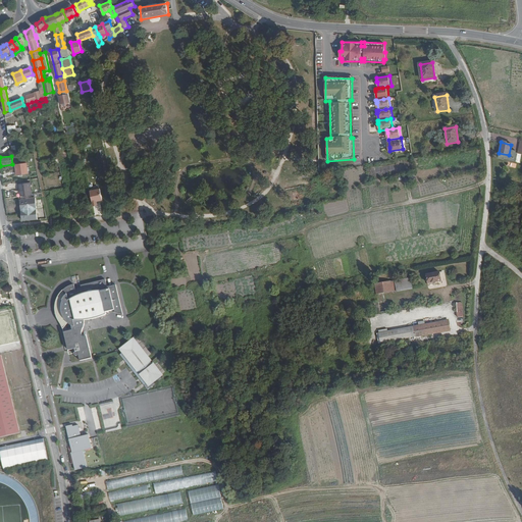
[(16,175),(29,173),(27,162),(15,164),(16,175)]
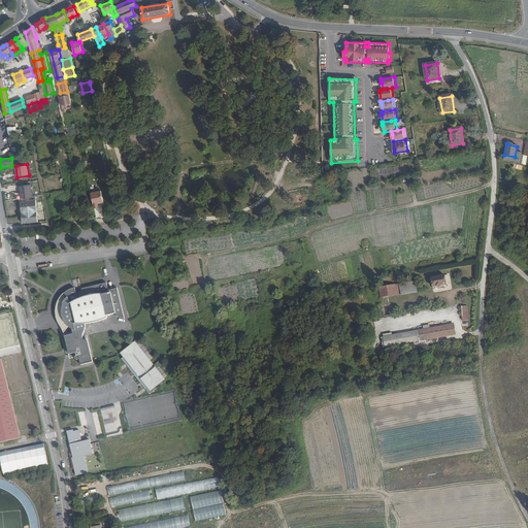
[(32,197),(30,185),(19,186),(21,198),(32,197)]
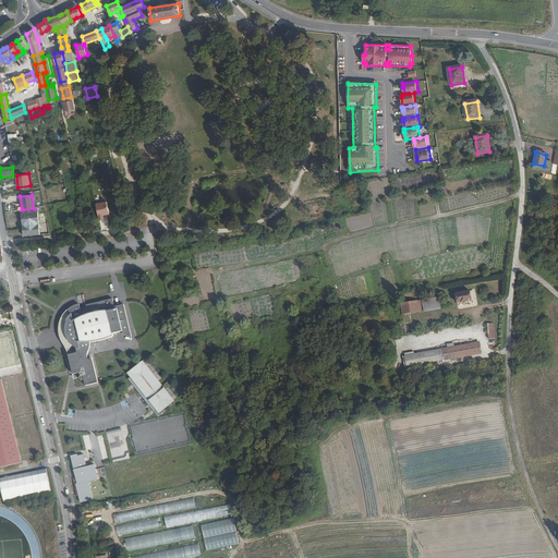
[(39,223),(38,210),(22,214),(23,225),(39,223)]
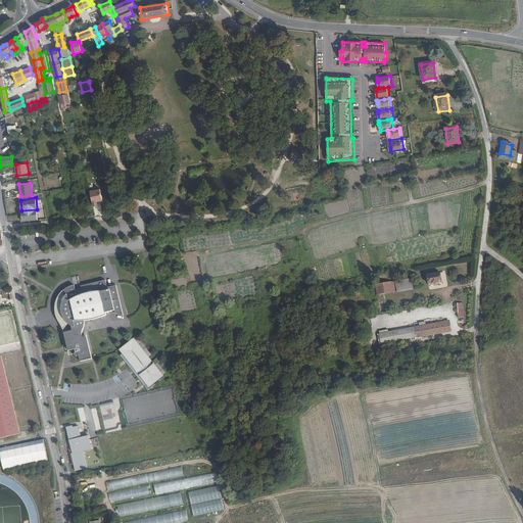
[(22,222),(38,220),(37,209),(21,210),(22,222)]
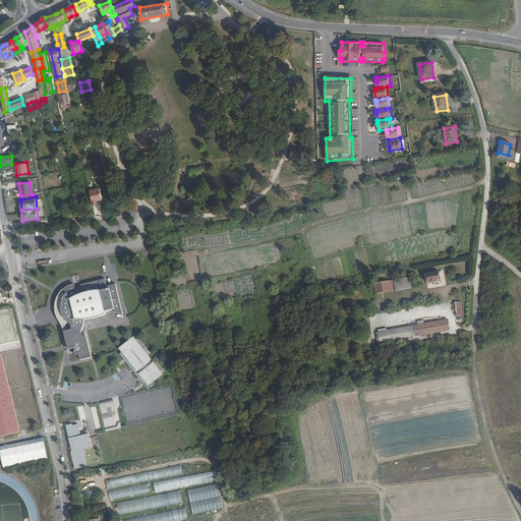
[(439,272),(425,274),(427,285),(436,283),(435,281),(441,280),(439,272)]
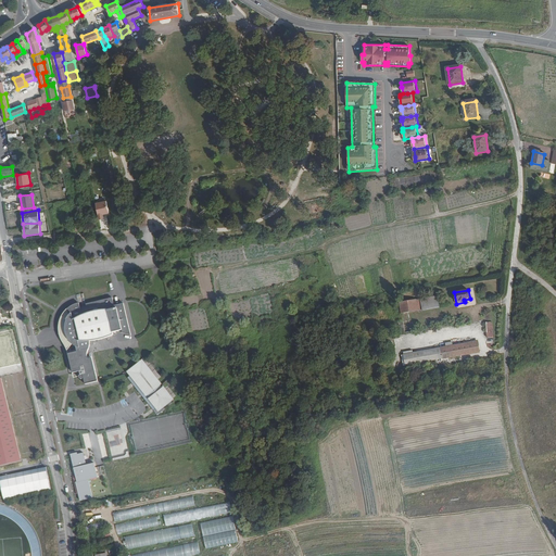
[(440,308),(438,295),(420,299),(422,312),(440,308)]
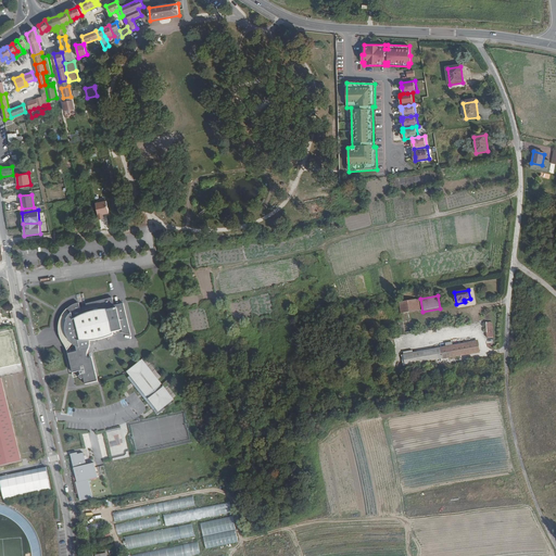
[(65,346),(67,351),(73,344),(76,346),(77,351),(68,354),(72,367),(73,373),(79,371),(80,375),(79,376),(79,377),(79,378),(80,379),(85,381),(86,384),(98,381),(93,363),(92,357),(88,358),(87,357),(87,353),(88,352),(89,348),(90,346),(90,344),(90,341),(93,341),(99,340),(103,338),(106,338),(111,336),(113,335),(113,332),(122,330),(123,333),(131,336),(124,303),(114,305),(112,298),(86,304),(87,306),(80,307),(78,303),(77,303),(75,304),(71,306),(70,307),(67,308),(65,311),(63,314),(62,315),(60,323),(59,327),(59,332),(60,335),(60,337),(62,341),(65,346)]
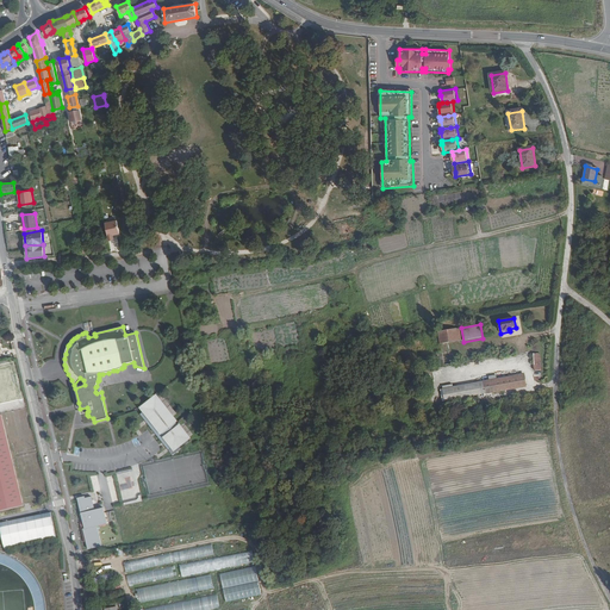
[(440,343),(462,340),(460,328),(439,332),(440,343)]
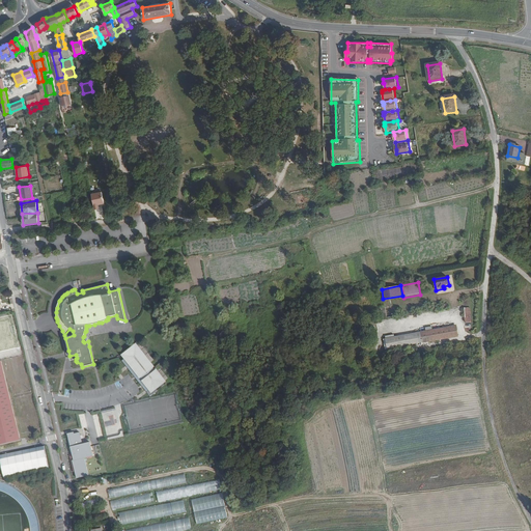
[(457,330),(456,326),(386,338),(388,350),(458,336),(457,332),(456,332),(456,330),(457,330)]
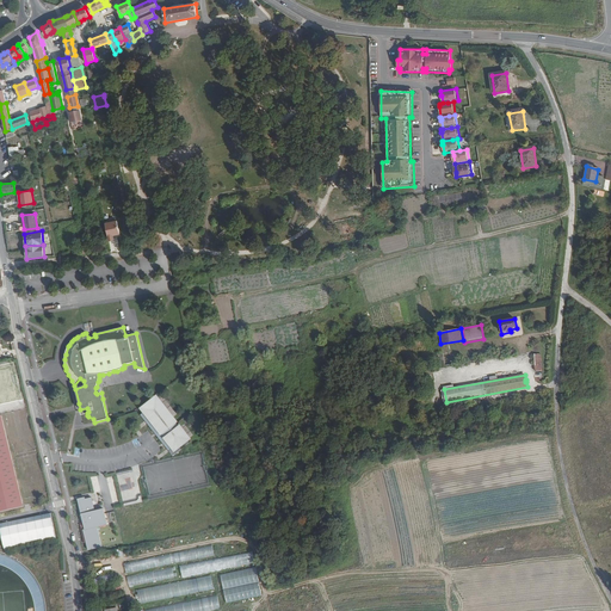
[(156,397),(141,411),(143,413),(141,415),(152,429),(174,456),(190,442),(187,439),(190,438),(189,437),(184,431),(168,412),(164,406),(156,397)]
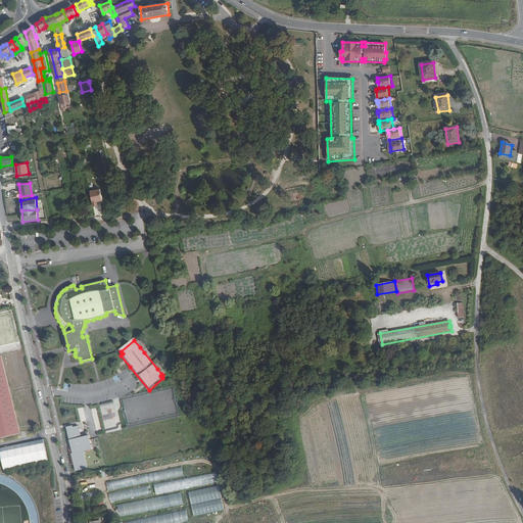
[(145,342),(140,347),(144,352),(149,347),(145,342)]
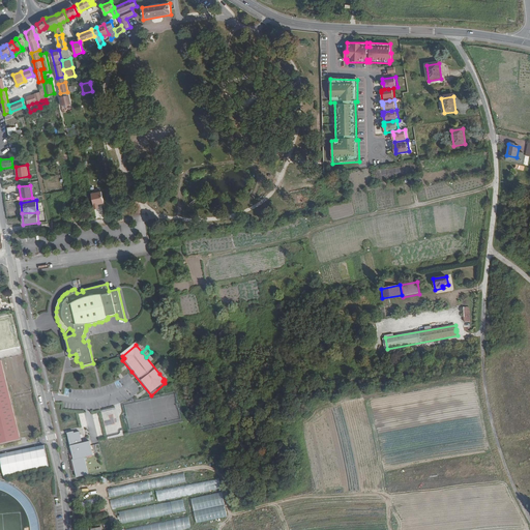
[(0,361),(0,444),(20,440),(0,361)]
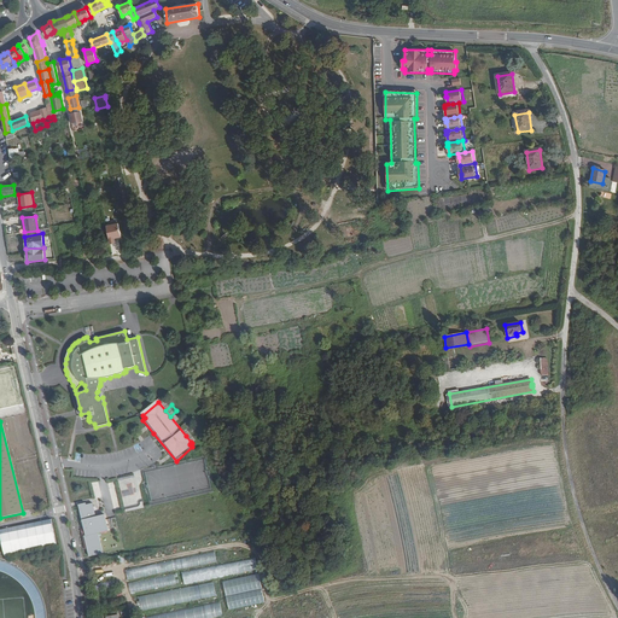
[(193,430),(186,436),(191,442),(197,436),(193,430)]
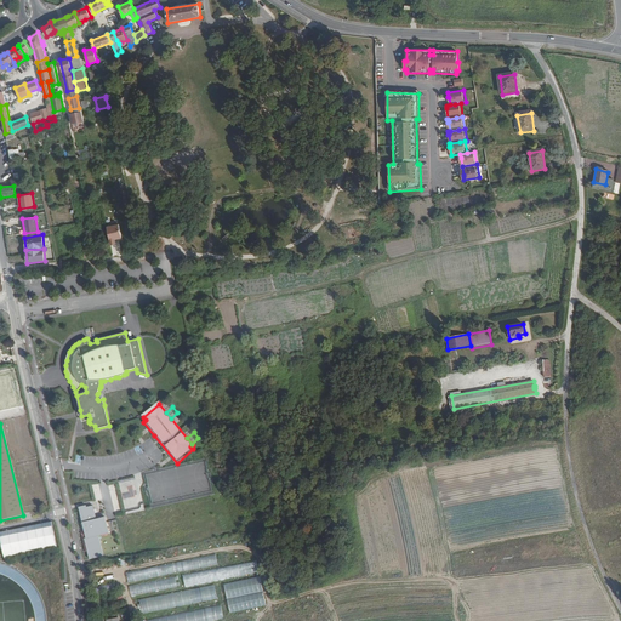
[(135,477),(118,480),(123,500),(138,495),(135,477)]
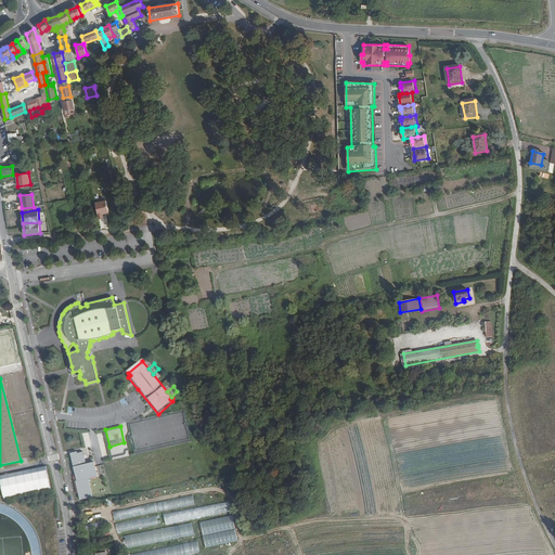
[(89,439),(87,431),(81,434),(86,447),(91,446),(89,439)]
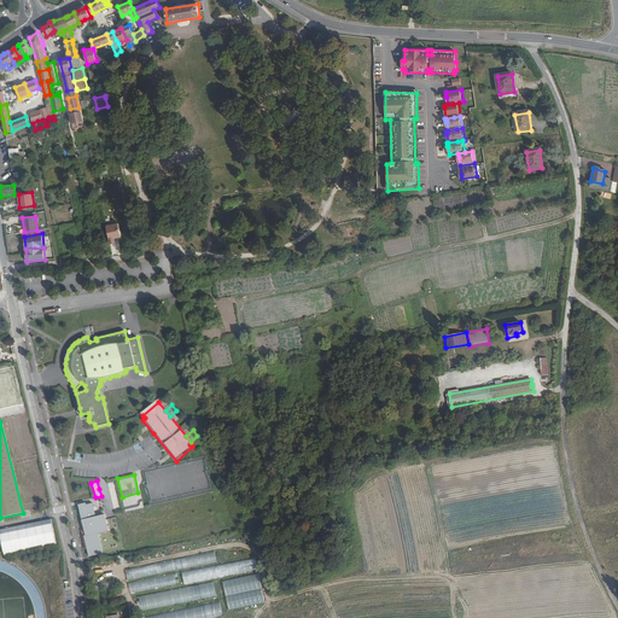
[(89,557),(103,554),(100,542),(105,541),(103,532),(109,531),(105,514),(97,517),(93,503),(87,505),(86,503),(77,505),(79,505),(81,516),(86,536),(85,536),(89,557)]
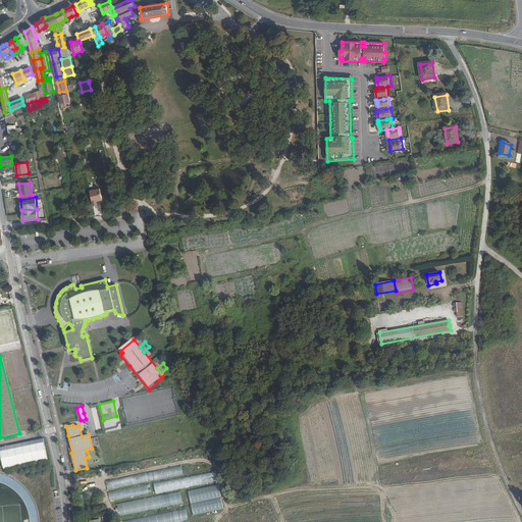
[(43,438),(0,447),(0,451),(2,462),(4,470),(48,461),(43,438)]
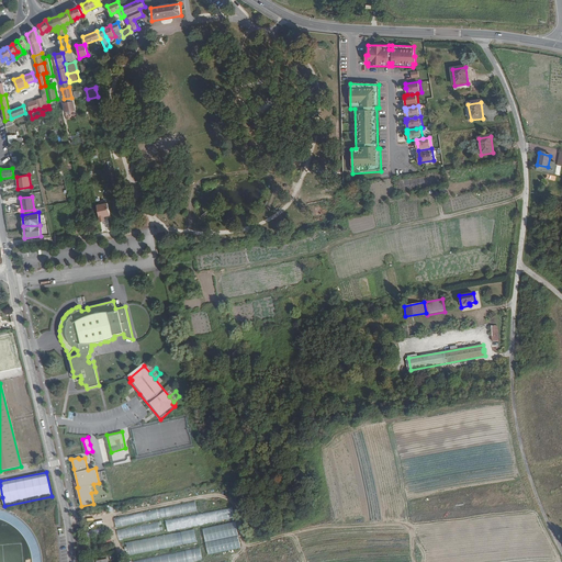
[(197,502),(115,518),(116,527),(198,510),(197,502)]
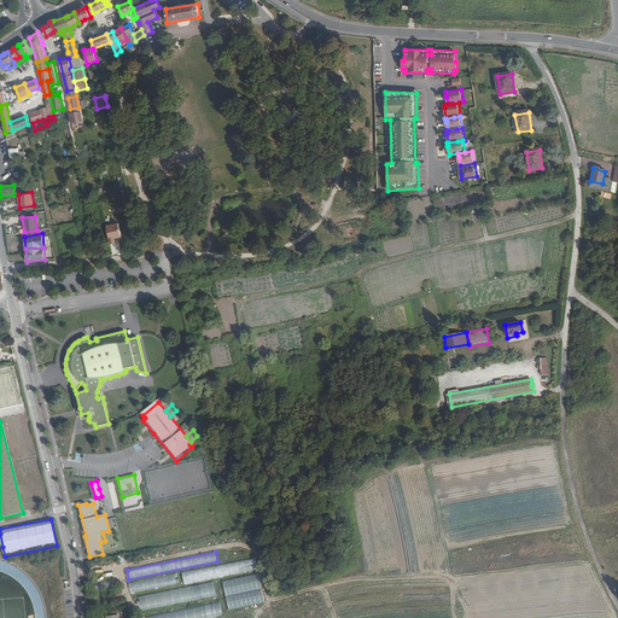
[(182,573),(184,584),(257,570),(255,559),(182,573)]
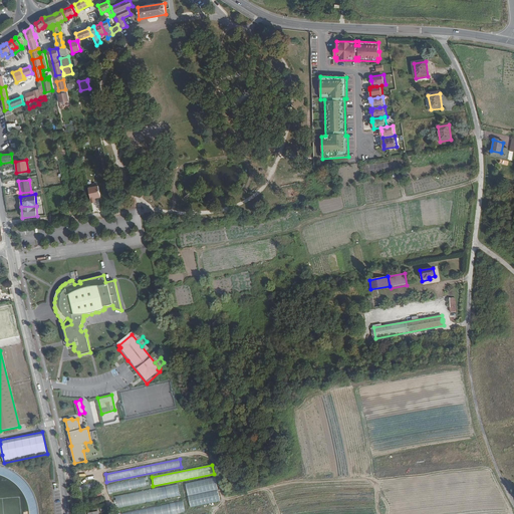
[(186,484),(191,508),(221,502),(216,478),(186,484)]
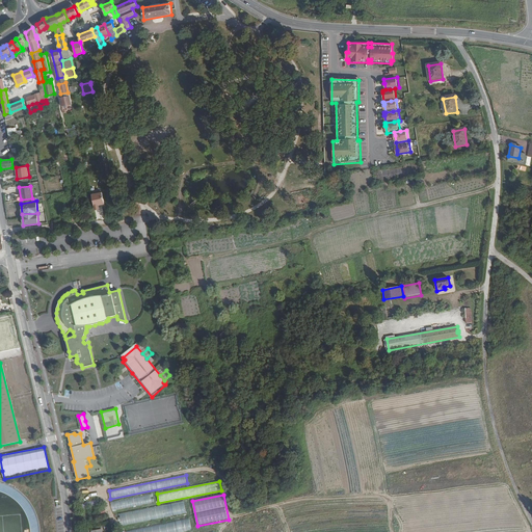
[(111,503),(112,510),(152,503),(150,496),(111,503)]
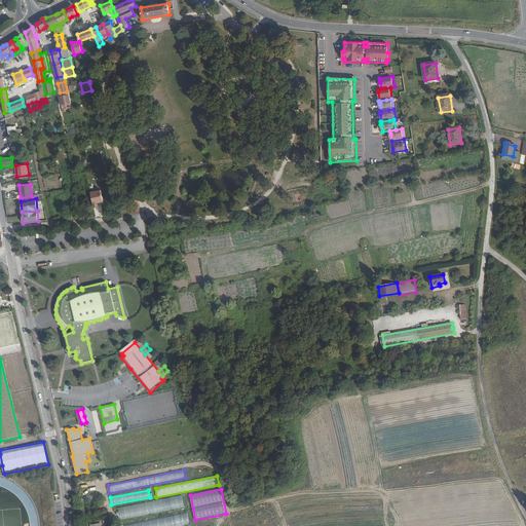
[(182,496),(119,510),(121,521),(184,508),(182,496)]
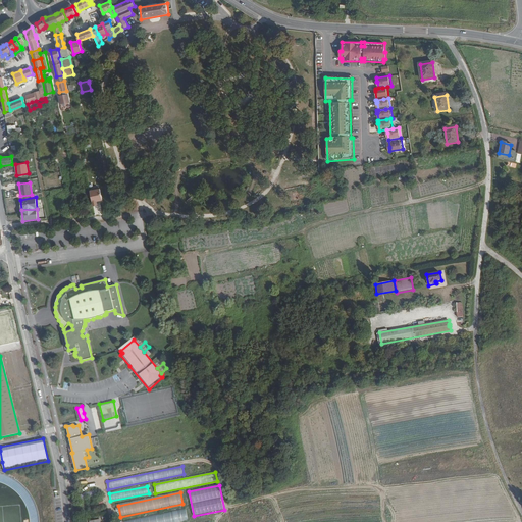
[(124,521),(123,521),(180,521),(188,521),(186,510),(124,521)]
